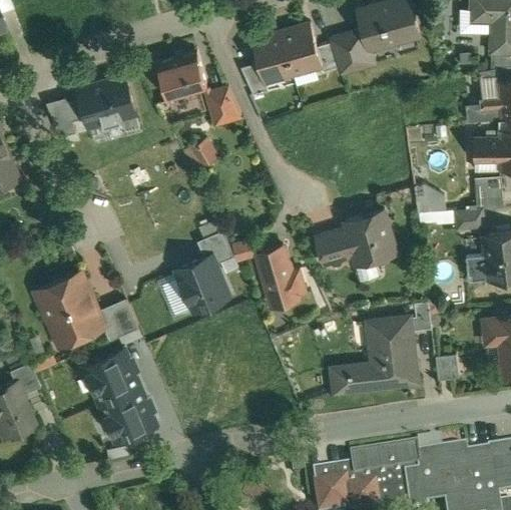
[(408,0),(390,0),(357,10),(362,29),(368,48),(369,48),(418,34),(408,0)]
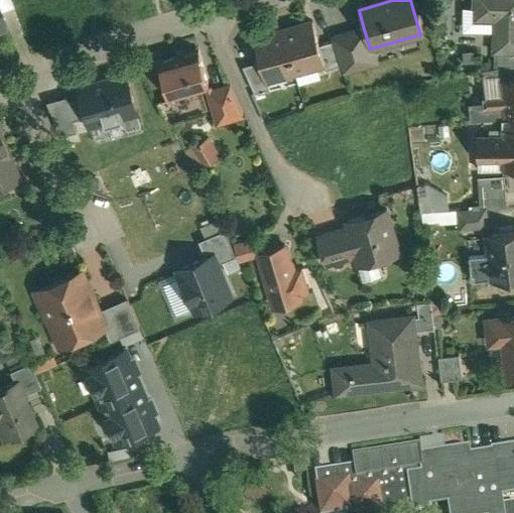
[(513,0),(471,0),(471,11),(491,11),(490,52),(513,52),(513,0)]
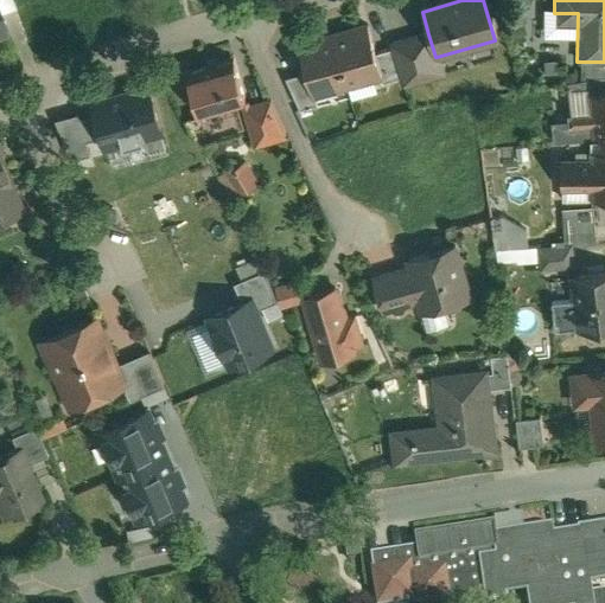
[(365,27),(331,37),(345,84),(377,75),(379,75),(374,55),(365,27)]
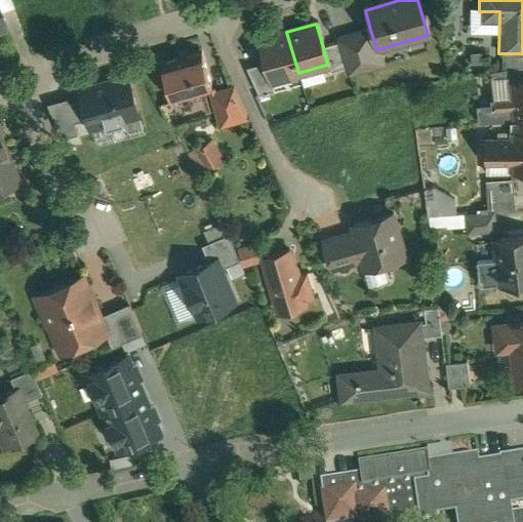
[(370,30),(335,39),(336,43),(345,68),(348,74),(383,65),(377,49),(376,49),(370,30)]
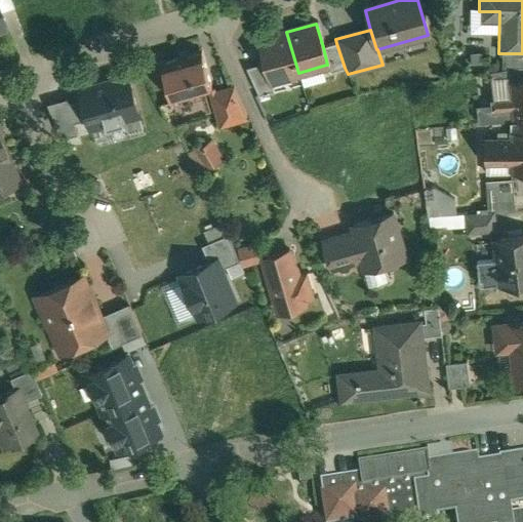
[(286,32),(256,40),(264,64),(269,82),(270,82),(298,73),(286,32)]
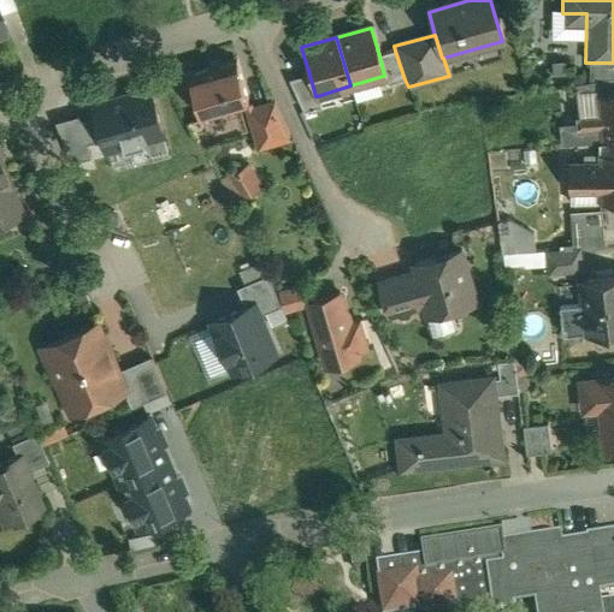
[(395,51),(379,55),(384,76),(383,76),(385,84),(405,79),(395,51)]
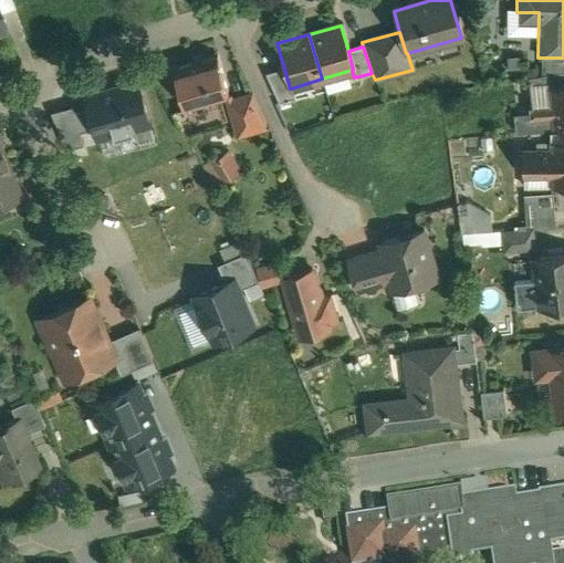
[(217,56),(173,69),(184,107),(194,105),(217,98),(228,95),(217,56)]
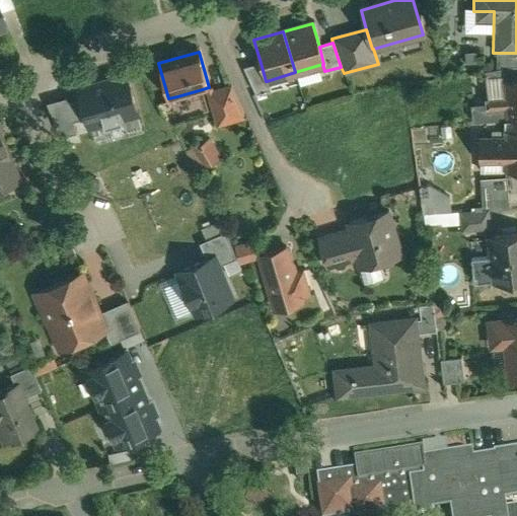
[(516,55),(498,58),(499,69),(516,66),(516,55)]
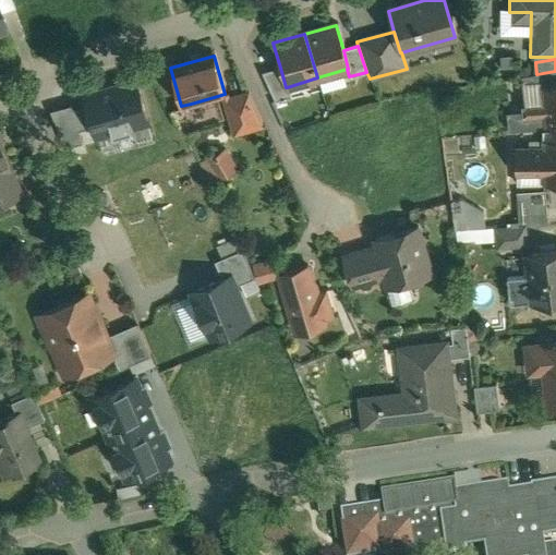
[(280,68),(261,73),(274,100),(290,96),(287,87),(286,87),(280,68)]
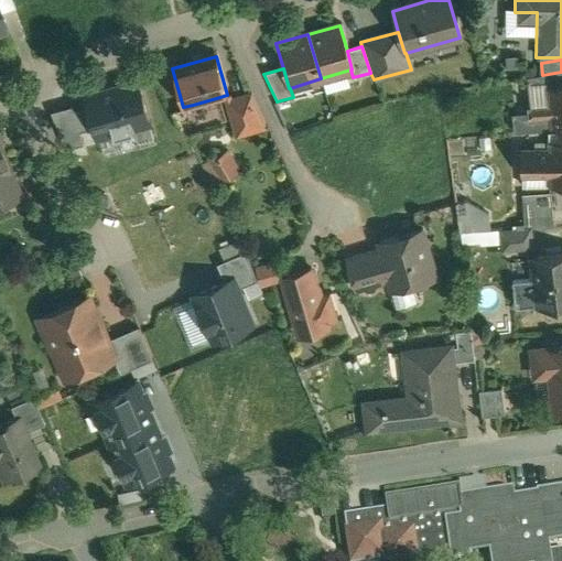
[(561,72),(520,81),(520,84),(525,83),(527,105),(546,103),(544,87),(561,85),(561,72)]
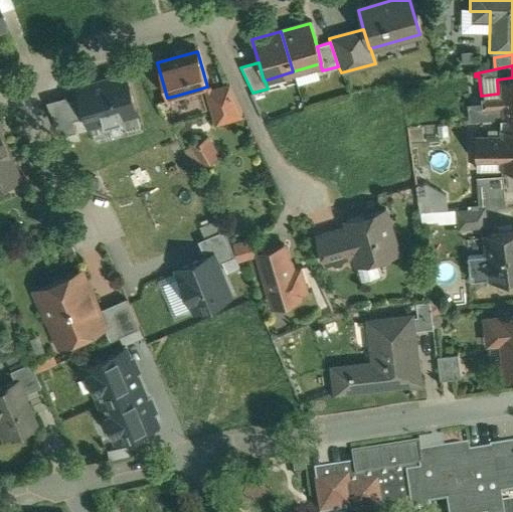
[(125,75),(76,89),(87,125),(102,121),(104,125),(121,120),(120,116),(135,112),(125,75)]
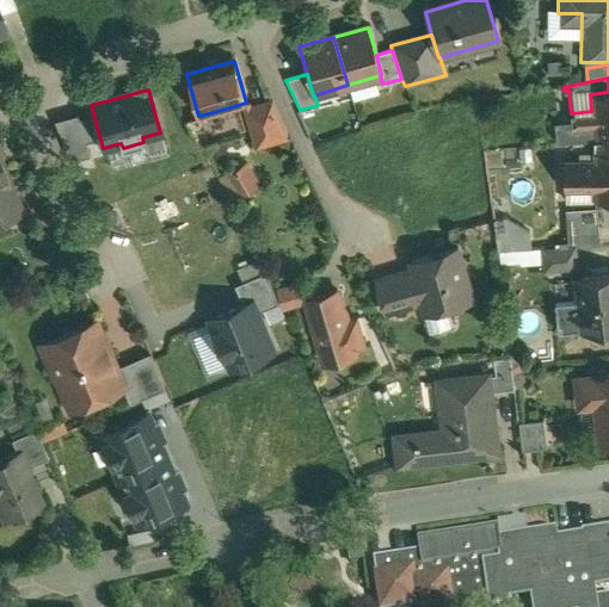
[(608,92),(590,94),(591,111),(571,113),(568,113),(570,123),(570,130),(594,128),(595,141),(608,138),(608,92)]
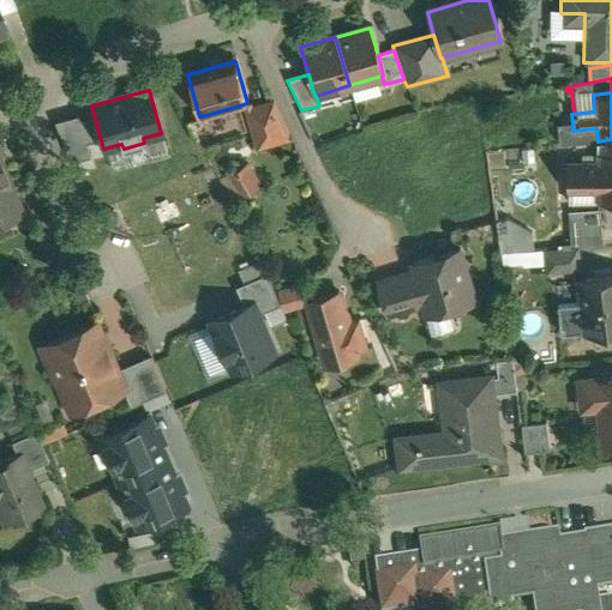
[(271,103),(249,110),(259,146),(288,138),(271,103)]
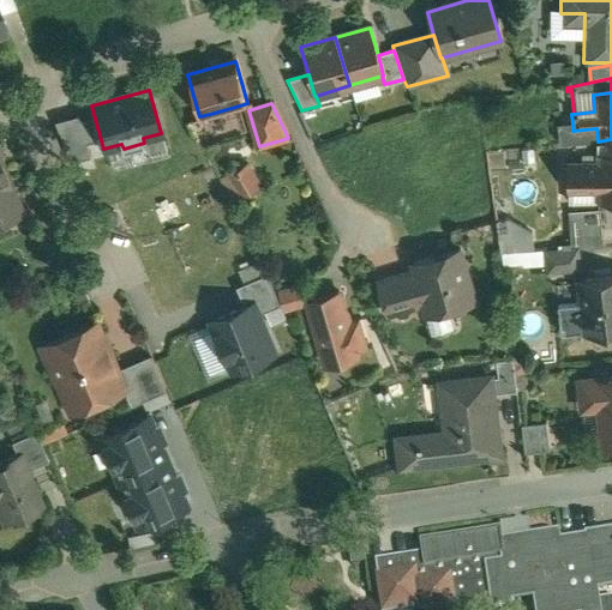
[(235,107),(210,114),(217,142),(243,134),(235,107)]
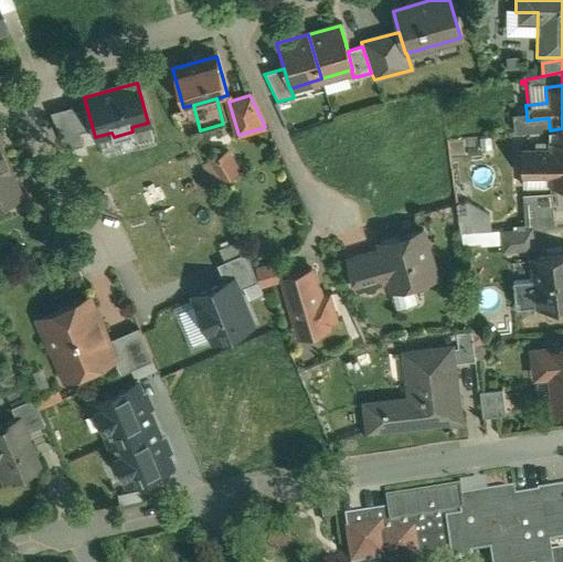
[(527,114),(510,116),(512,134),(548,130),(550,130),(549,118),(527,120),(527,114)]
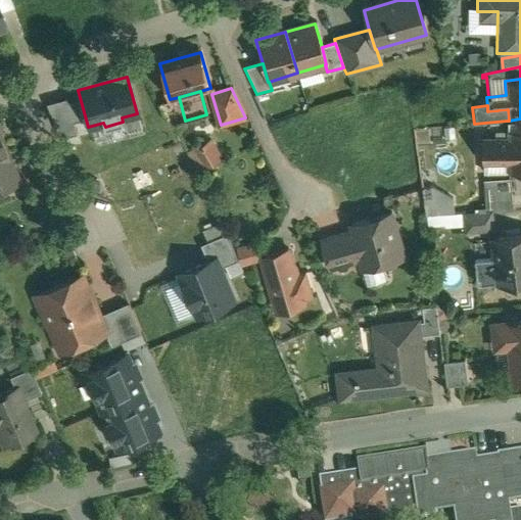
[(520,119),(509,121),(507,121),(507,132),(520,131),(520,119)]
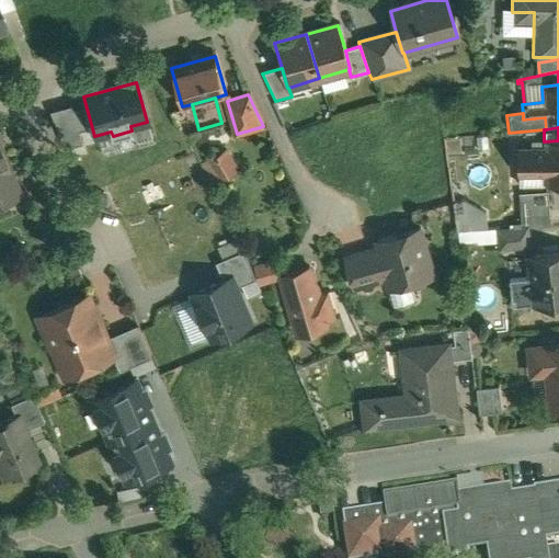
[(558,184),(558,140),(544,141),(544,150),(517,150),(517,174),(545,173),(545,185),(558,184)]
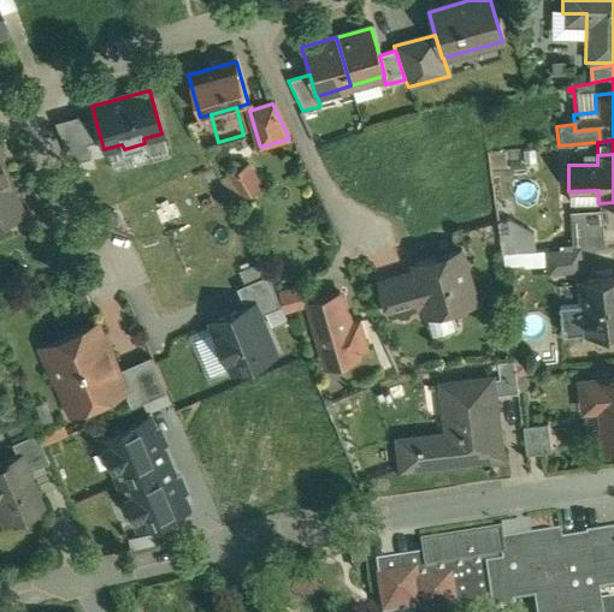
[(0,221),(22,213),(0,160),(0,221)]
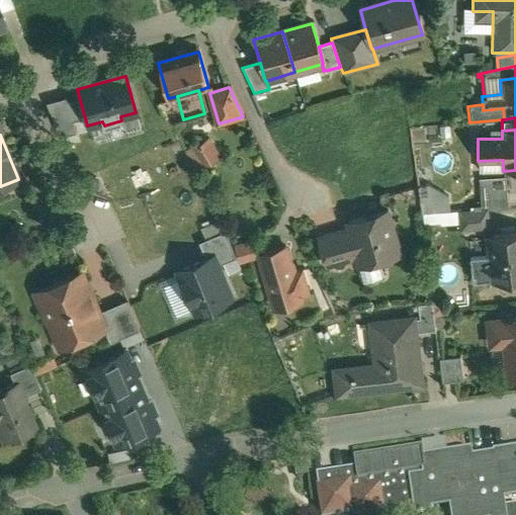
[(207,138),(185,151),(196,169),(219,157),(207,138)]
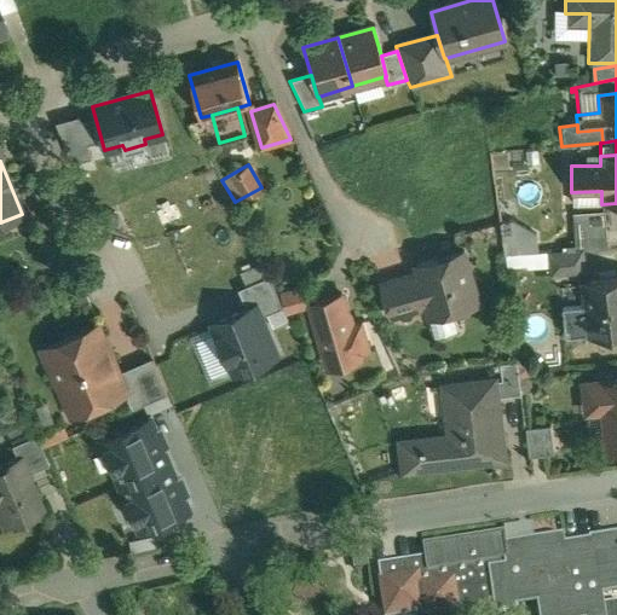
[(604,216),(572,219),(574,235),(605,232),(604,216)]
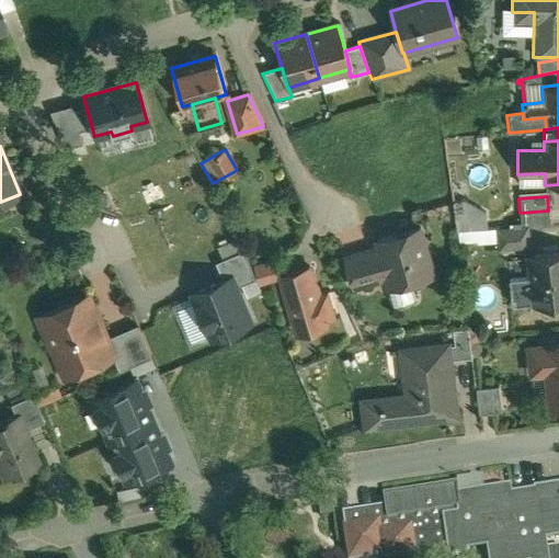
[(487,229),(485,214),(463,201),(452,204),(457,232),(487,229)]
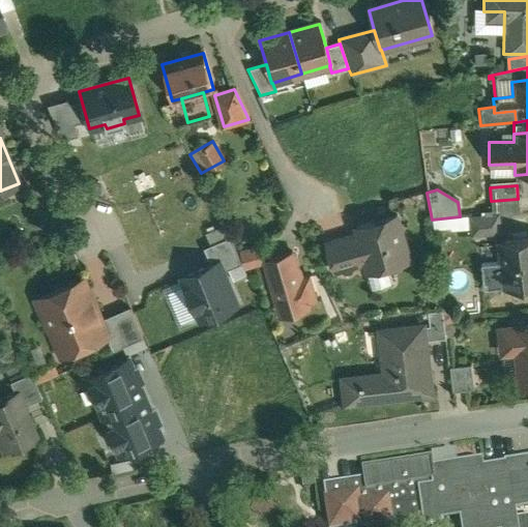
[(518,199),(491,201),(492,216),(496,215),(519,213),(518,199)]
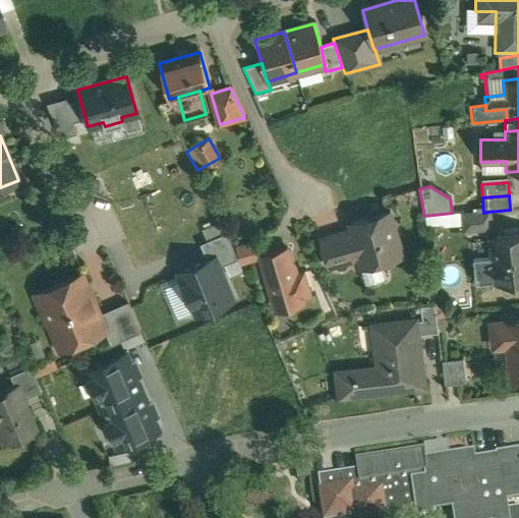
[(442,229),(463,227),(461,215),(461,212),(452,213),(424,216),(425,226),(441,224),(442,229)]
